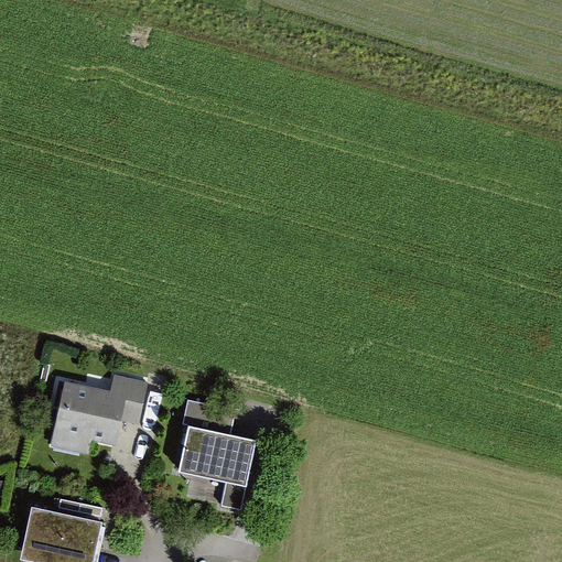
[(109,390),(64,380),(50,444),(88,453),(90,440),(116,444),(120,420),(139,424),(148,380),(112,374),(109,390)]
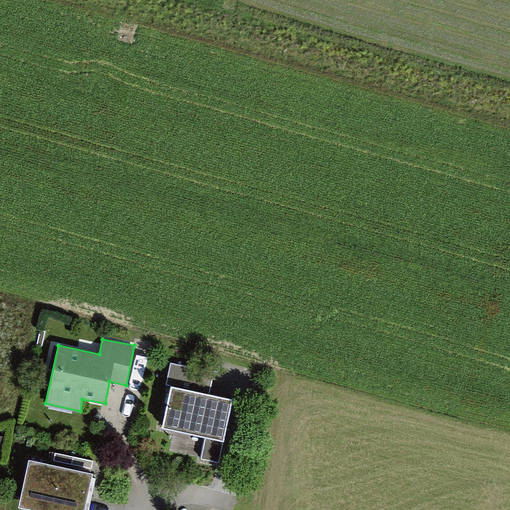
[(170,386),(161,428),(204,437),(222,441),(223,441),(232,399),(208,394),(213,371),(169,362),(164,385),(170,386)]
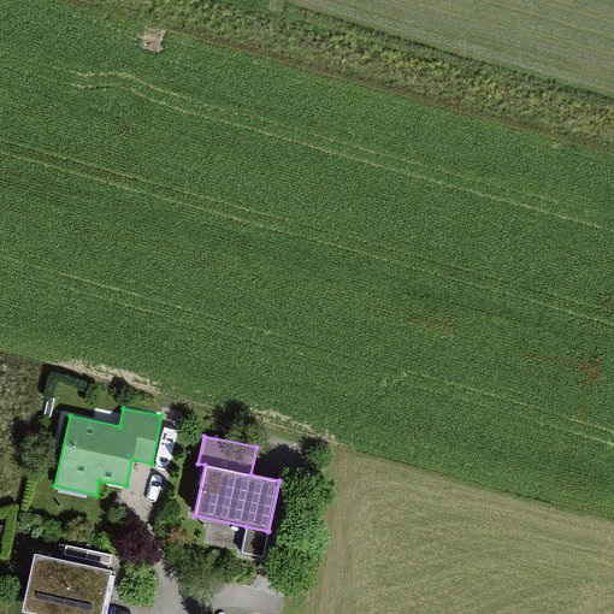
[(263,556),(267,531),(246,526),(240,551),(263,556)]
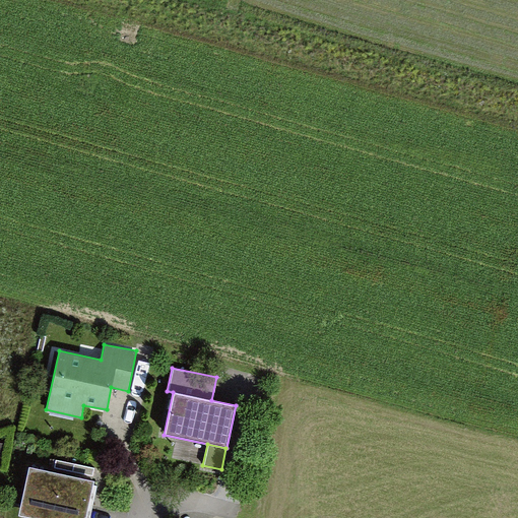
[(93,467),(55,459),(53,467),(91,475),(93,467)]
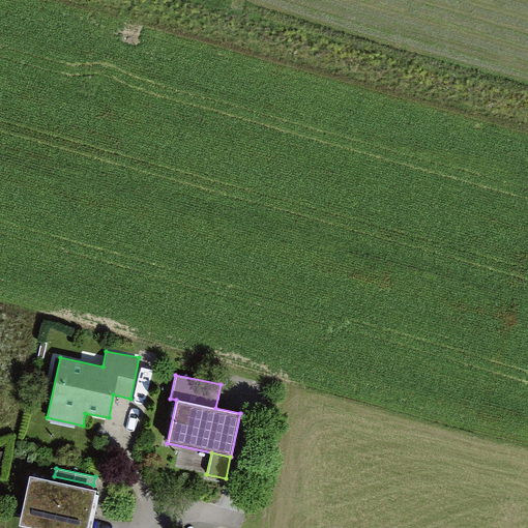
[(29,475),(19,525),(31,527),(86,527),(94,494),(95,490),(29,475)]
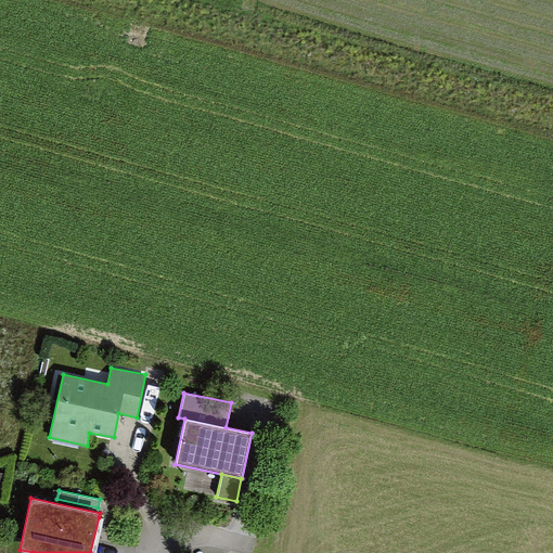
[(90,552),(94,552),(103,518),(99,517),(90,552)]
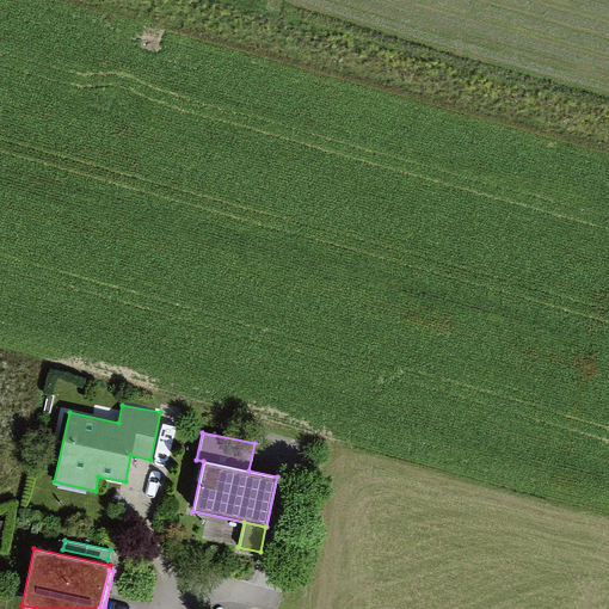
All buildings are outlined.
